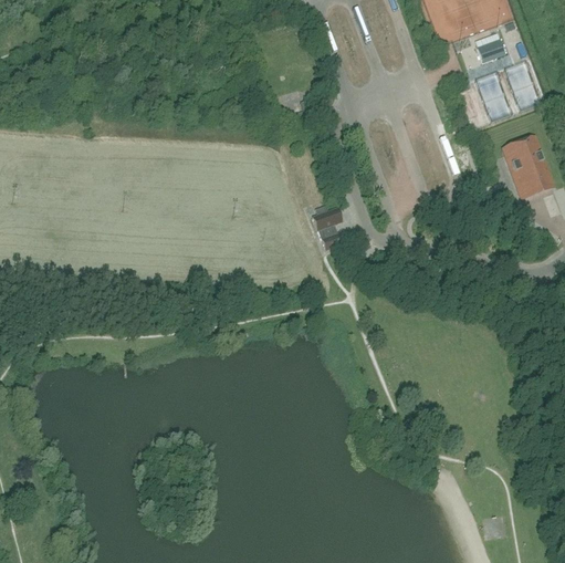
[(505,54),(500,39),(478,48),(483,62),(505,54)]
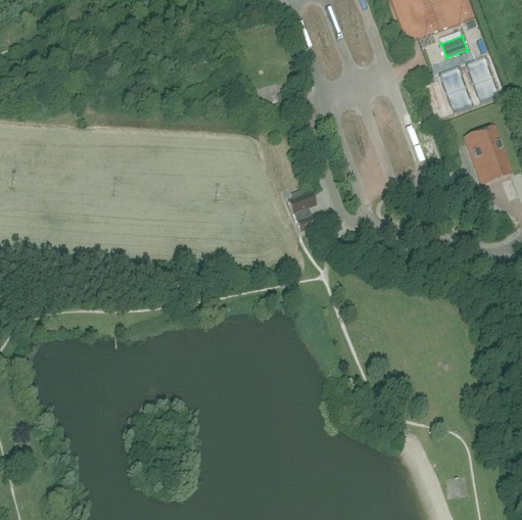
[(252,102),(247,103),(250,115),(255,113),(252,102)]
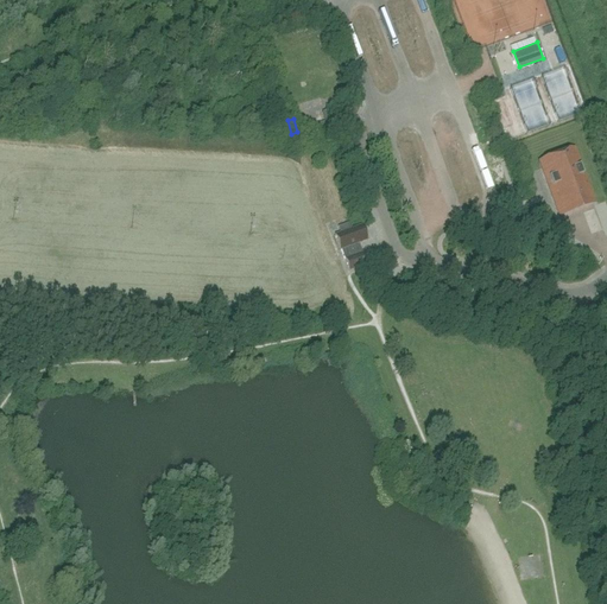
[(322,122),(299,128),(301,135),(313,132),(320,131),(323,129),(322,122)]
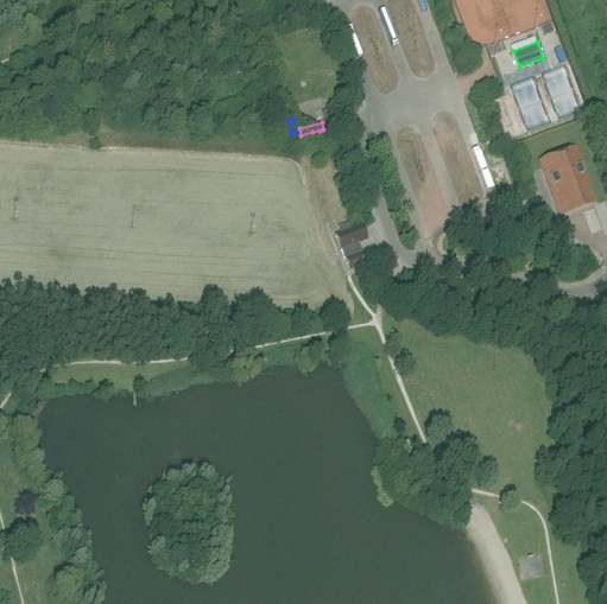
[(314,133),(307,135),(310,150),(317,147),(314,133)]
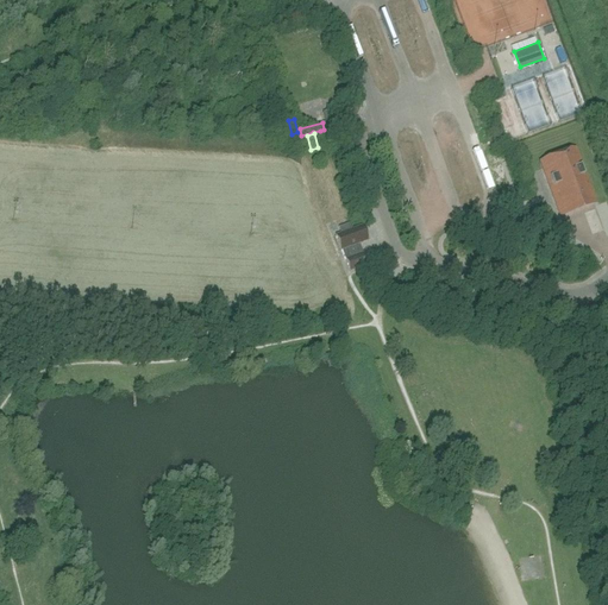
[(576,147),(543,159),(561,210),(566,208),(568,209),(581,203),(589,201),(589,200),(595,197),(576,147)]
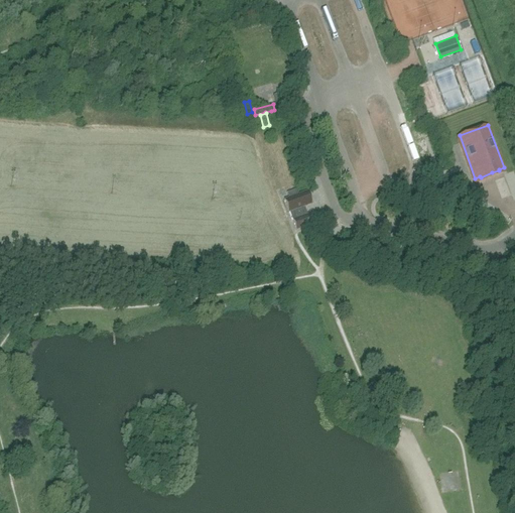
[(308,213),(305,204),(312,202),(307,189),(299,193),(297,186),(288,190),(290,196),(285,198),(289,210),(290,210),(297,228),(312,222),(309,212),(308,213)]
